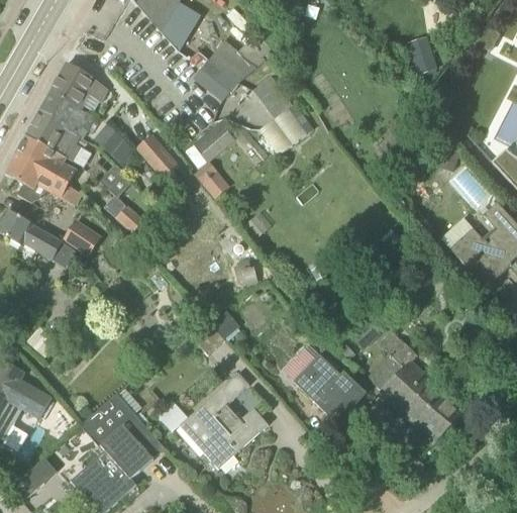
[(133,0),(178,50),(202,16),(179,2),(180,0),(133,0)]
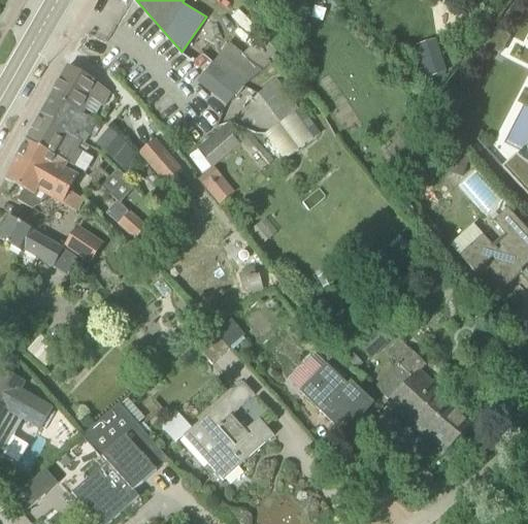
[(275,3),(272,0),(259,0),(253,6),(262,17),(275,3)]
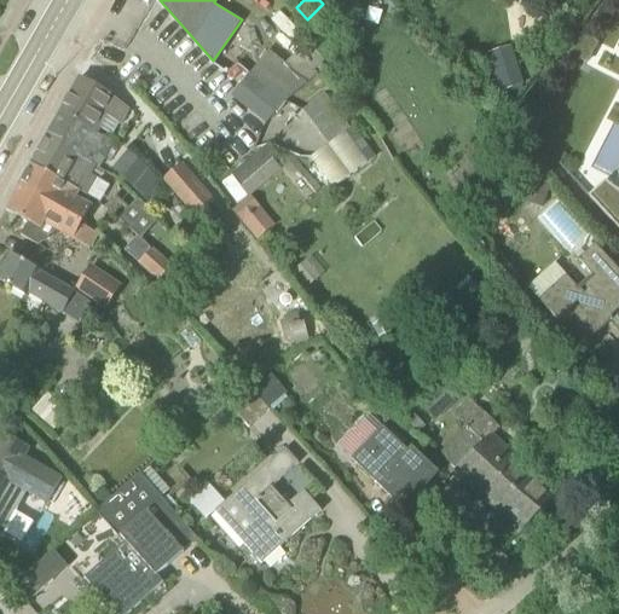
[(580,57),(591,35),(573,27),(562,48),(580,57)]
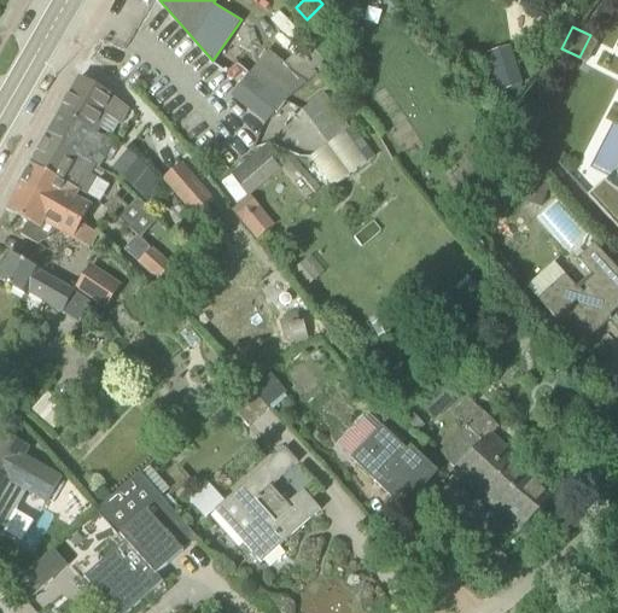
[(295,74),(318,51),(308,40),(286,60),(285,63),(295,74)]
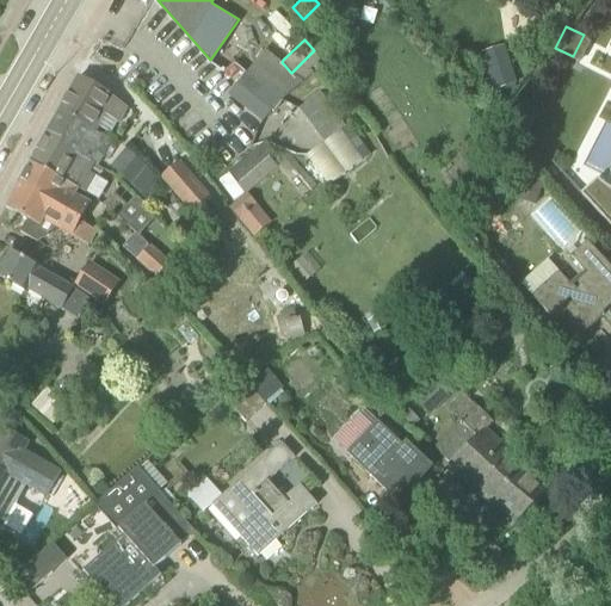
[(505,39),(481,48),(493,86),(517,79),(505,39)]
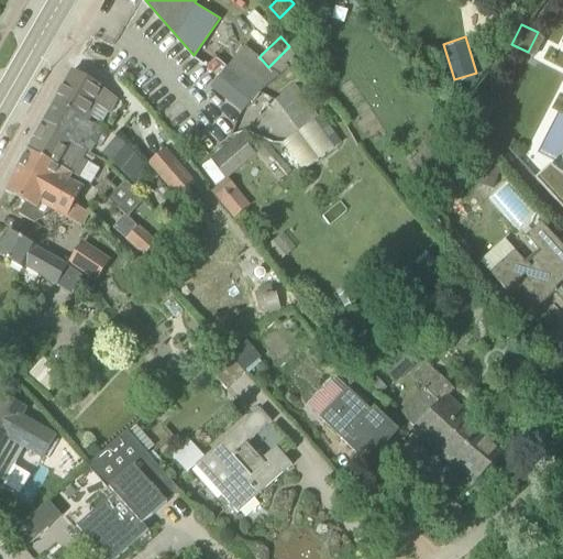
[(298,56),(289,46),(268,67),(260,57),(261,55),(244,43),(227,65),(260,90),(298,56)]
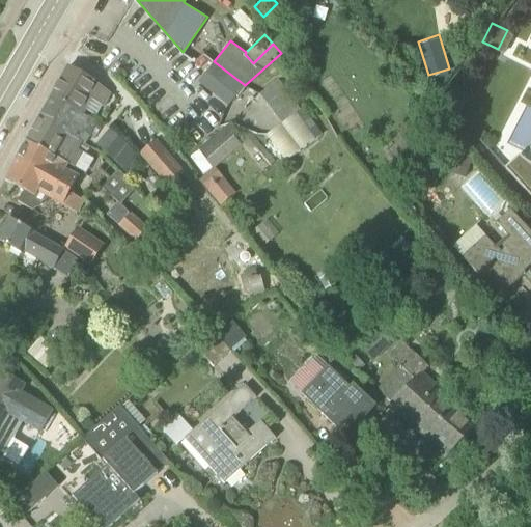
[(222,98),(229,88),(238,94),(245,85),(214,61),(213,60),(205,70),(215,78),(207,87),(222,98)]
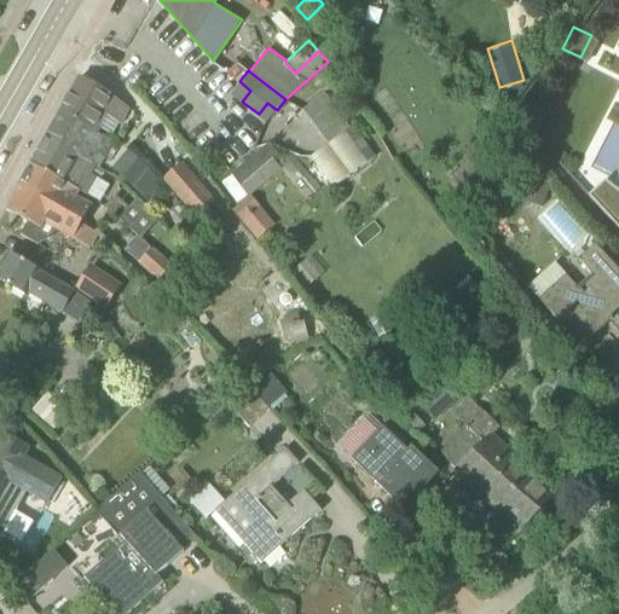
[(92,128),(94,123),(110,133),(117,120),(123,123),(127,116),(123,114),(128,105),(111,94),(113,92),(80,74),(61,110),(92,128)]
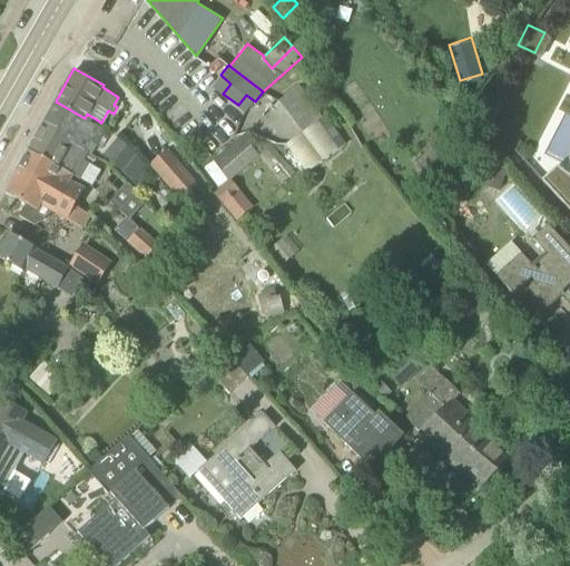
[(301,84),(278,99),(301,132),(323,116),(301,84)]
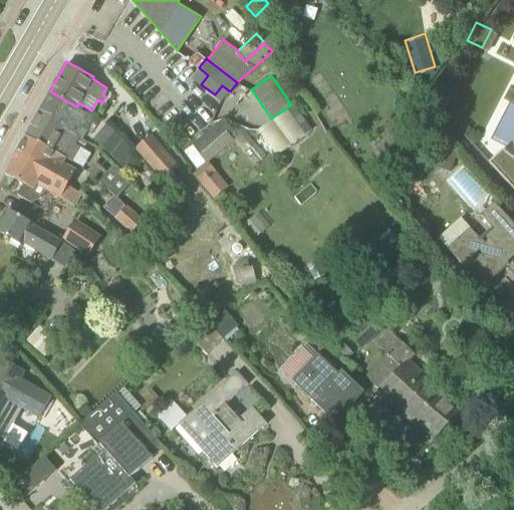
[(77,135),(82,125),(87,129),(94,116),(76,106),(50,91),(42,104),(55,111),(50,120),(77,135)]
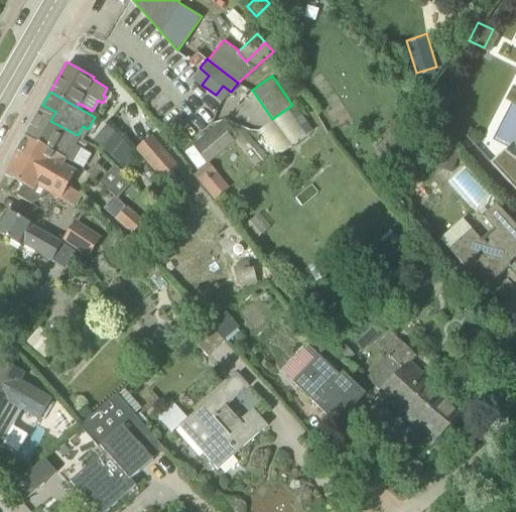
[(25,135),(54,151),(66,157),(66,156),(72,159),(80,144),(77,142),(80,136),(78,135),(50,121),(55,112),(42,105),(25,135)]
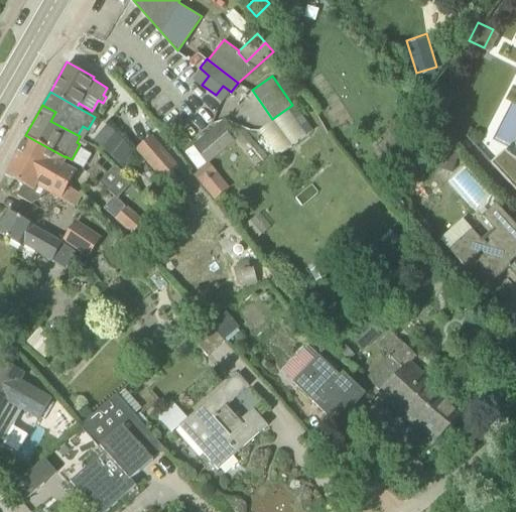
[(199,168),(207,161),(208,163),(210,161),(235,139),(228,130),(232,127),(224,118),(192,144),(194,145),(186,150),(199,168)]
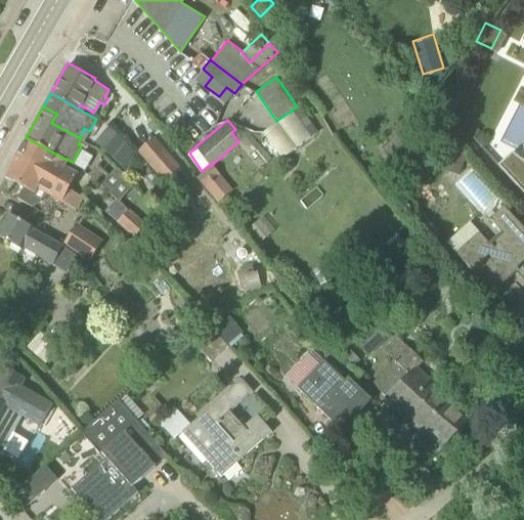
[(105,149),(127,171),(139,155),(119,132),(105,149)]
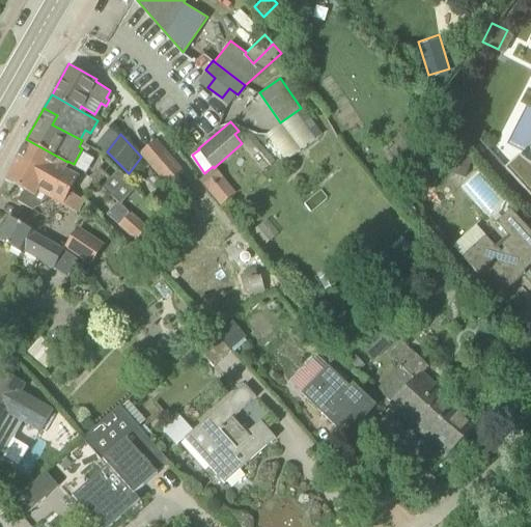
[(139,153),(170,186),(187,204),(198,194),(182,175),(186,172),(155,138),(139,153)]
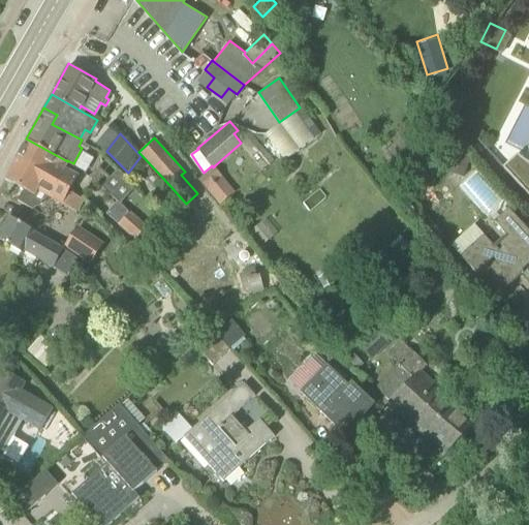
[(528,141),(525,149),(504,137),(495,156),(528,193),(528,141)]
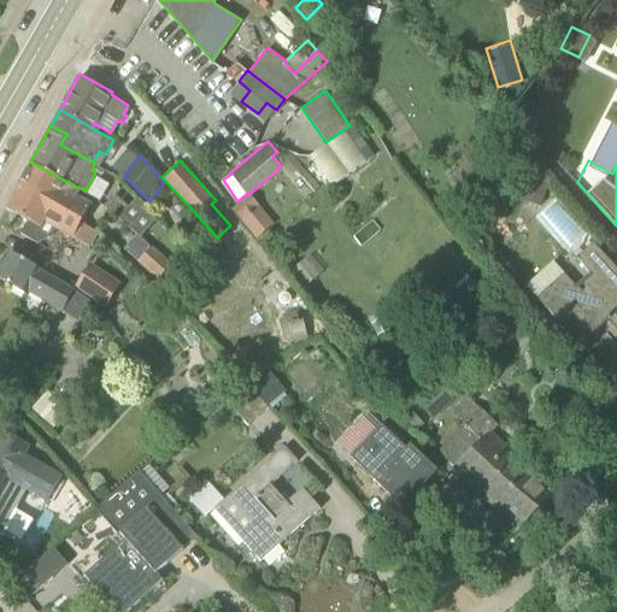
[(18,183),(82,219),(90,205),(62,188),(65,181),(30,162),(18,183)]
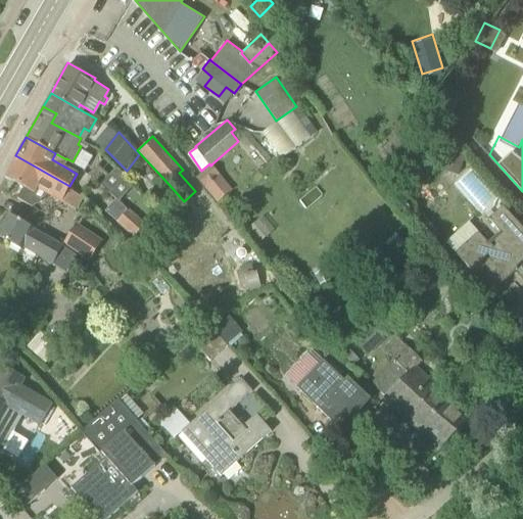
[(459,174),(466,151),(448,145),(440,168),(459,174)]
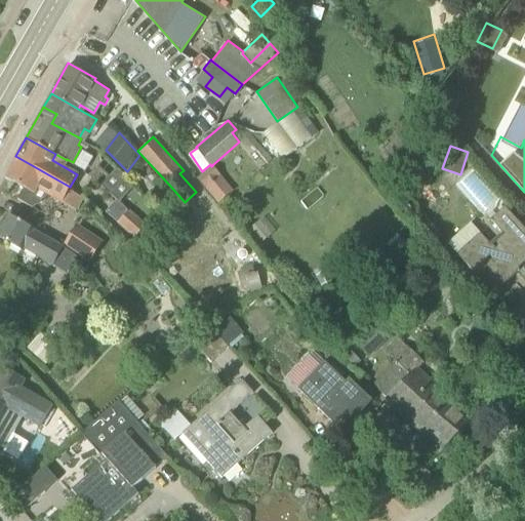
[(15,156),(5,175),(25,186),(18,197),(33,205),(46,198),(49,192),(77,208),(84,196),(69,188),(70,187),(15,156)]
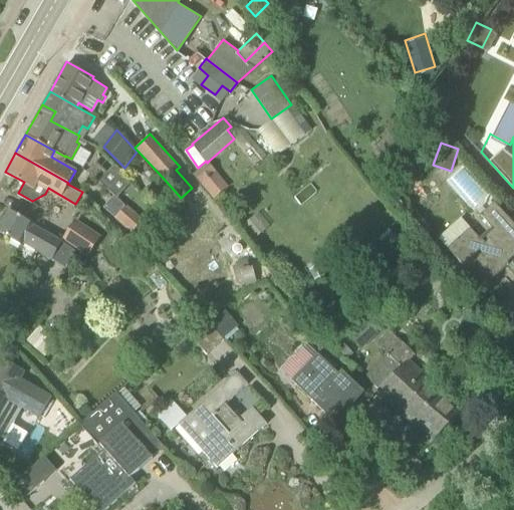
[(99,179),(106,172),(107,170),(96,160),(88,169),(99,179)]
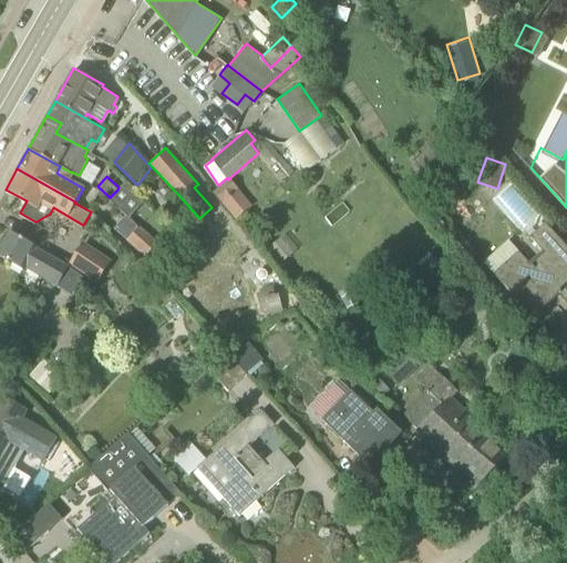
[(238,187),(223,201),(236,216),(250,204),(238,187)]
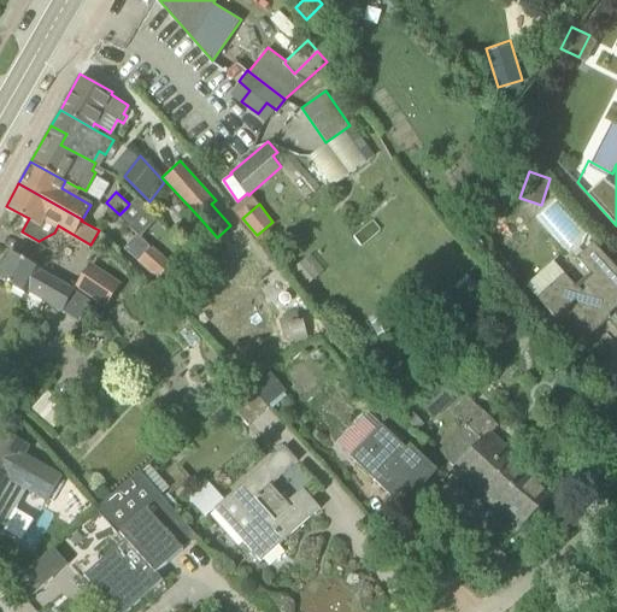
[(217,242),(211,235),(207,233),(203,236),(203,251),(205,254),(217,242)]
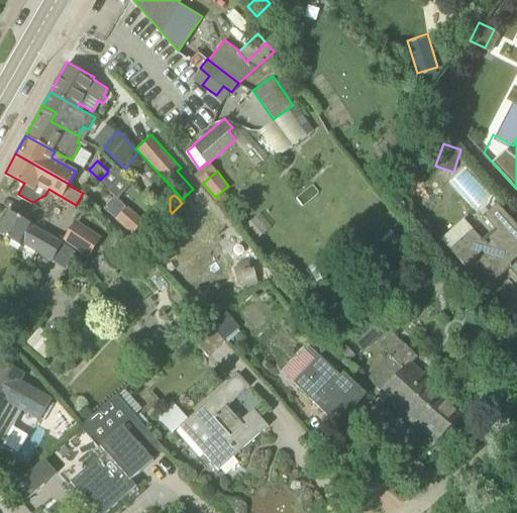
[(117,216),(116,218),(132,233),(144,220),(127,206),(126,207),(116,197),(107,207),(117,216)]
